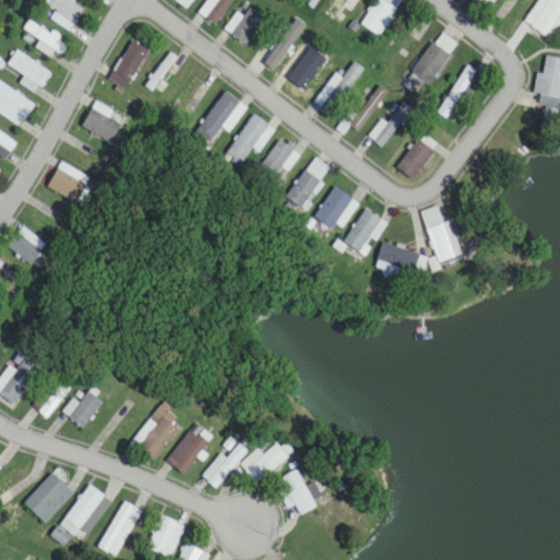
[(56,13),(53,18),(67,31),(83,14),(69,0),(47,0),(45,2),(56,13)]
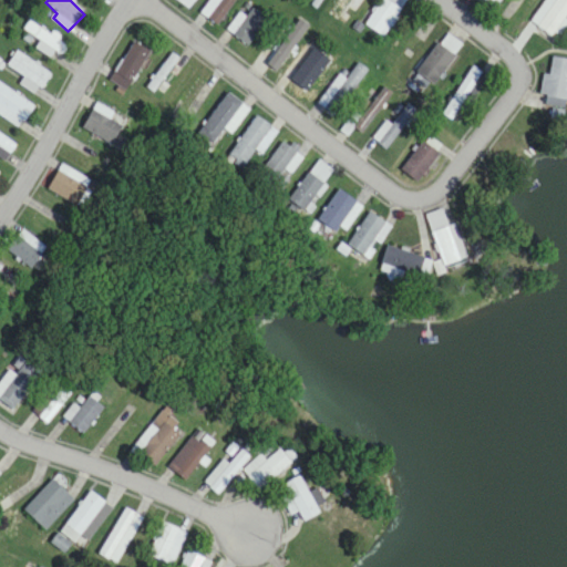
[(176,0),(189,9),(195,1),(194,0),(176,0)]
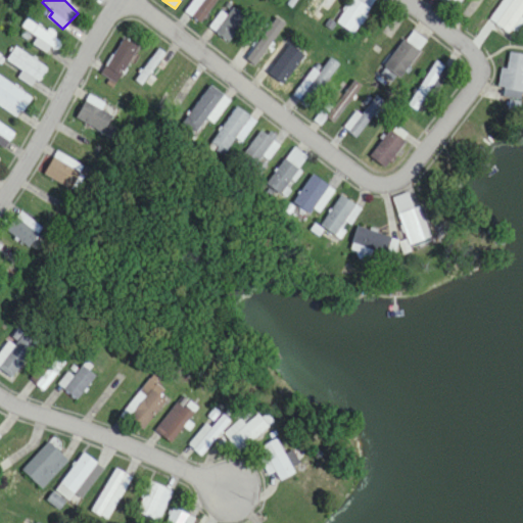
[(194,0),(185,12),(200,24),(218,0),(194,0)]
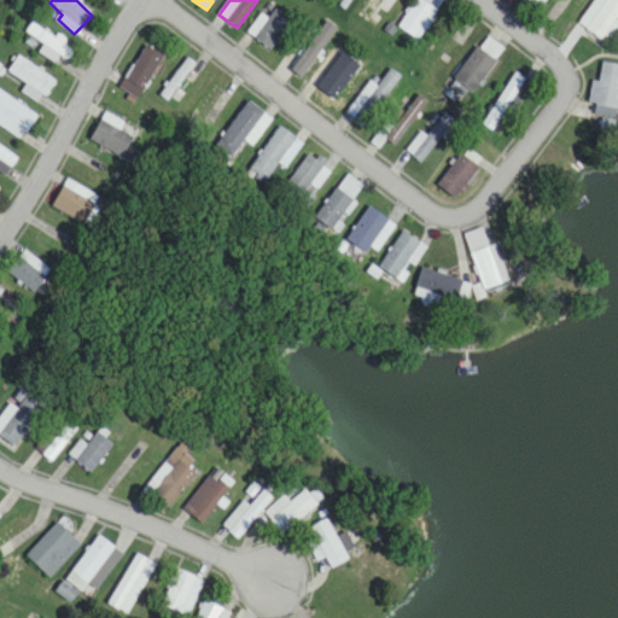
[(369,23),(380,5),(391,11),(397,0),(368,0),(359,17),(369,23)]
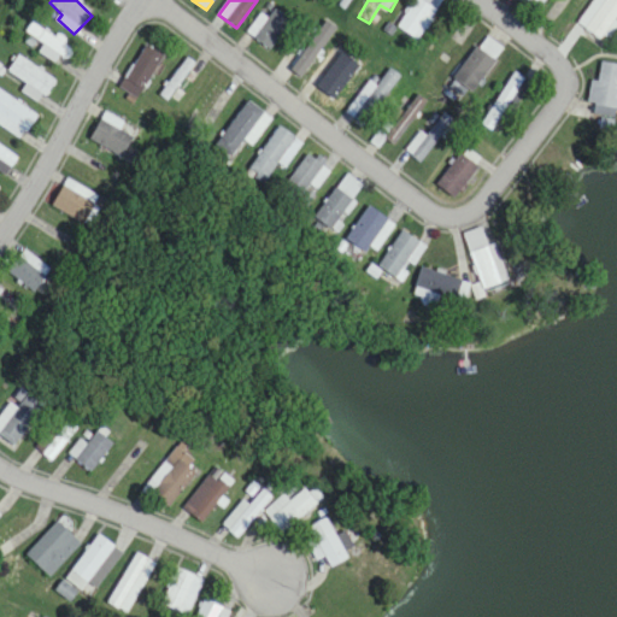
[(413,0),(399,28),(419,40),(441,1),(439,0),(421,0),(421,1),(417,0),(413,0)]
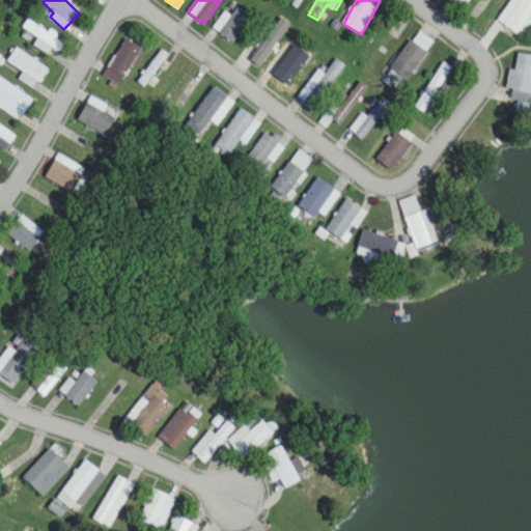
[(469,2),(466,0),(449,0),(462,10),(469,2)]
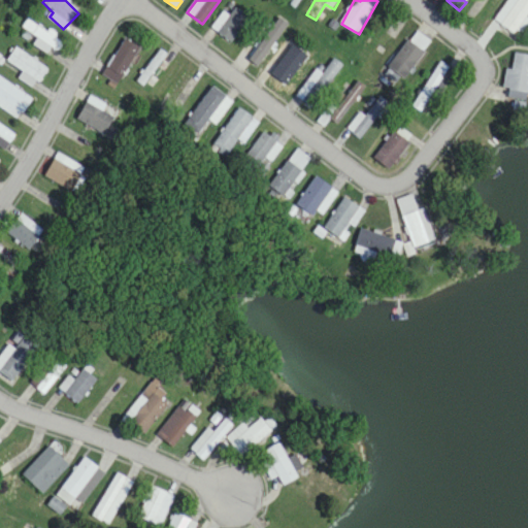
[(518,35),(527,15),(527,0),(519,0),(519,1),(518,0),(507,0),(495,22),(518,35)]
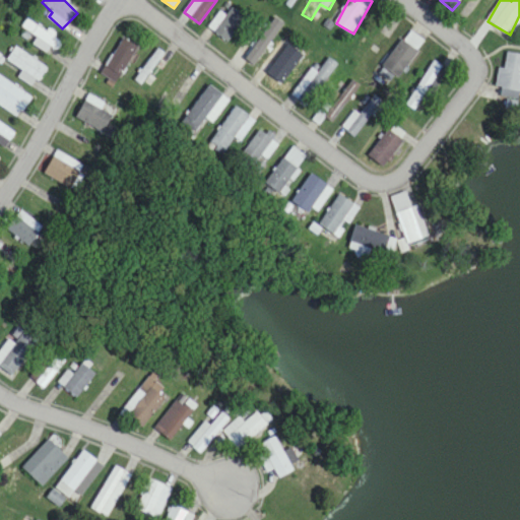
[(226,42),(246,18),(232,6),(212,29),(226,42)]
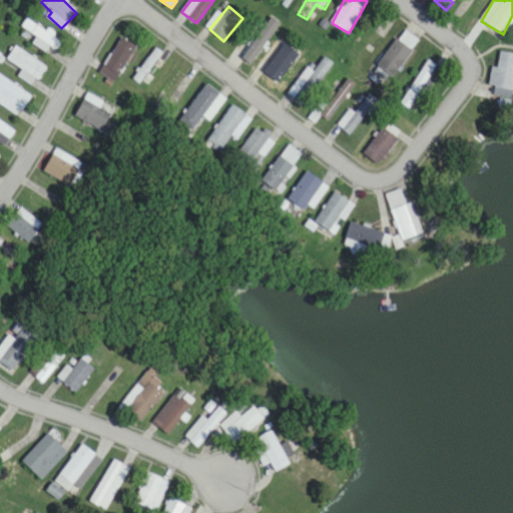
[(22,26),(39,39),(35,44),(42,49),(45,44),(54,50),(60,41),(28,17),(22,26)]
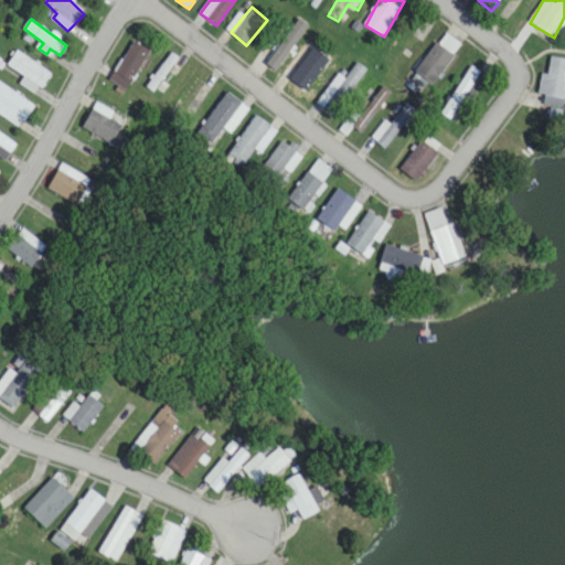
[(268,64),(281,70),(295,38),(274,30),(257,70),(264,73),(268,64)]
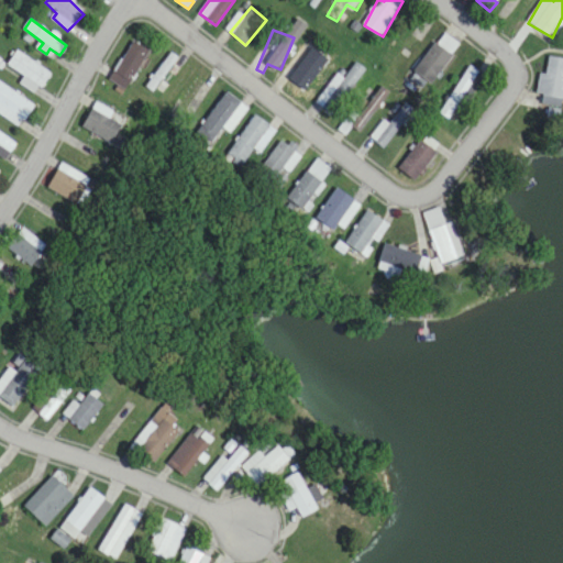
[(459,42),(440,31),(412,78),(431,89),(459,42)]
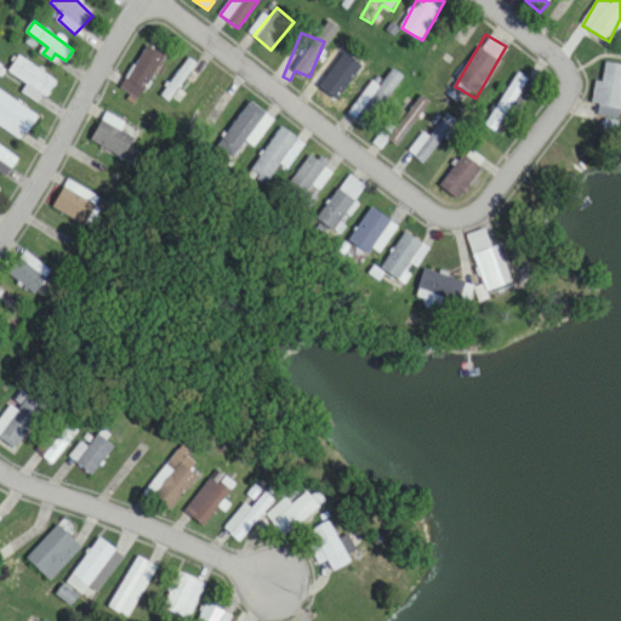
[(165,56),(146,46),(121,89),(140,100),(165,56)]
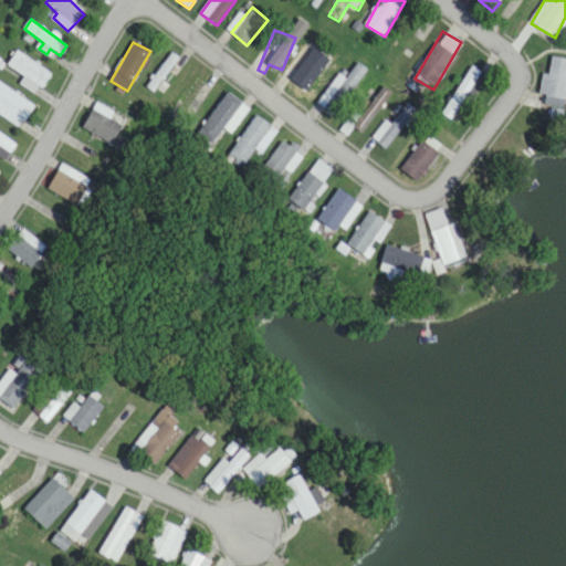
[(21,84),(38,96),(52,75),(18,50),(7,65),(25,79),(21,84)]
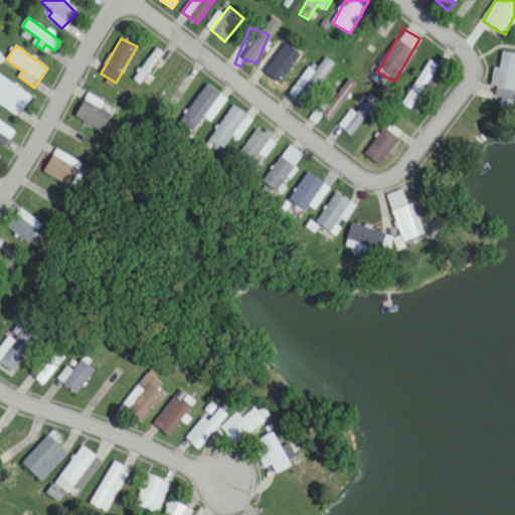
[(142,84),(155,66),(161,70),(170,57),(156,47),(134,79),(142,84)]
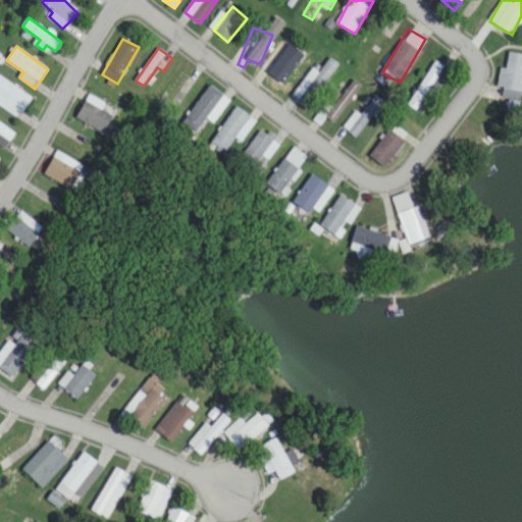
[(507,89),(520,60),(511,55),(497,84),(507,89)]
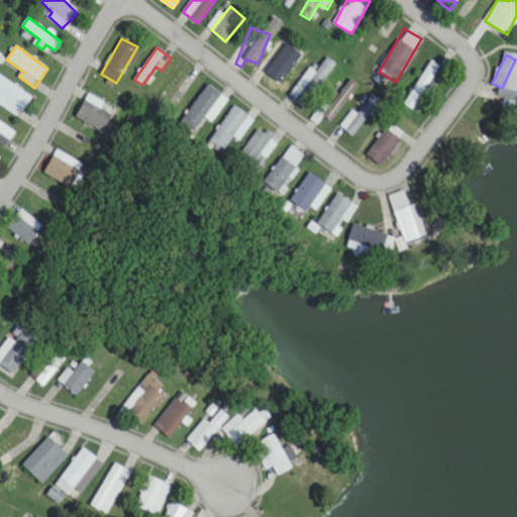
[(291,95),(303,105),(337,66),(325,56),(291,95)]
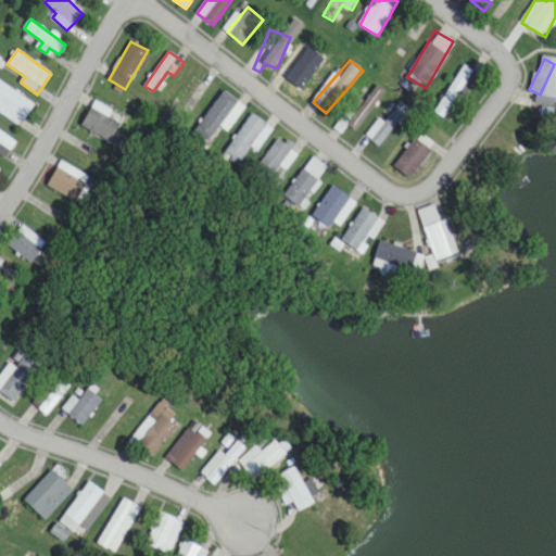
[(472,71),(463,65),(434,113),(444,118),(472,71)]
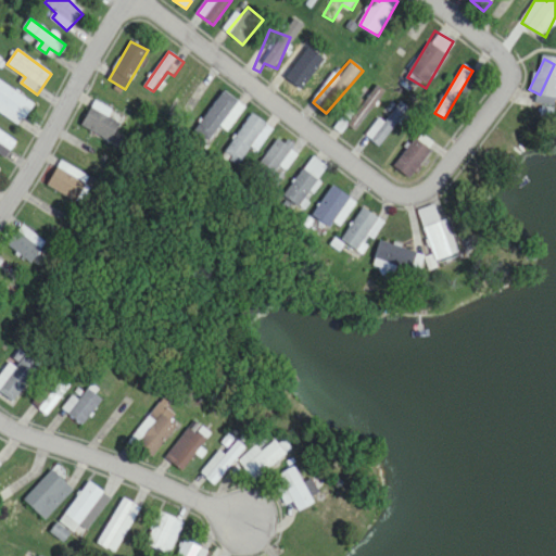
[(210,87),(193,76),(168,113),(180,121),(187,109),(192,112),(210,87)]
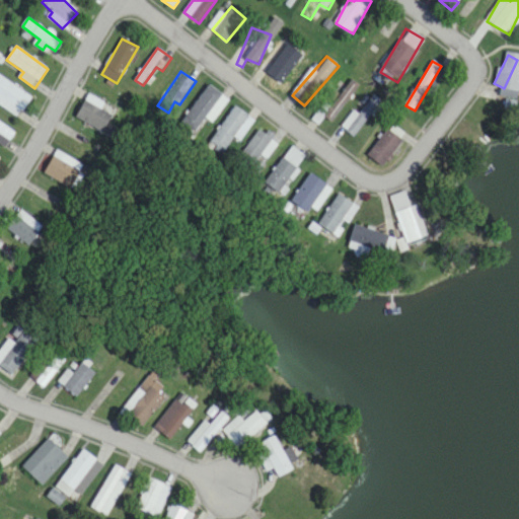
[(0,105),(14,119),(30,101),(0,73),(0,105)]
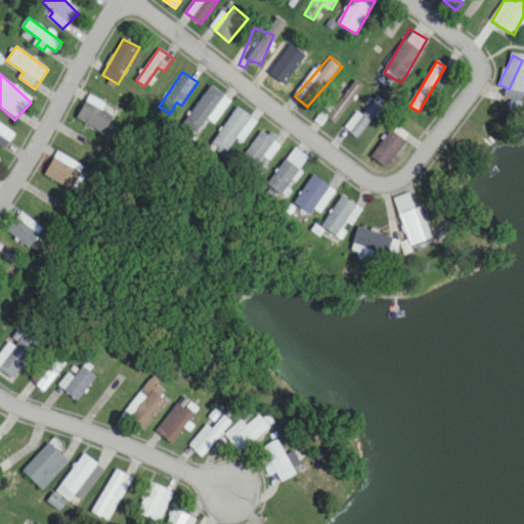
[(334,124),(361,89),(353,83),(326,118),(334,124)]
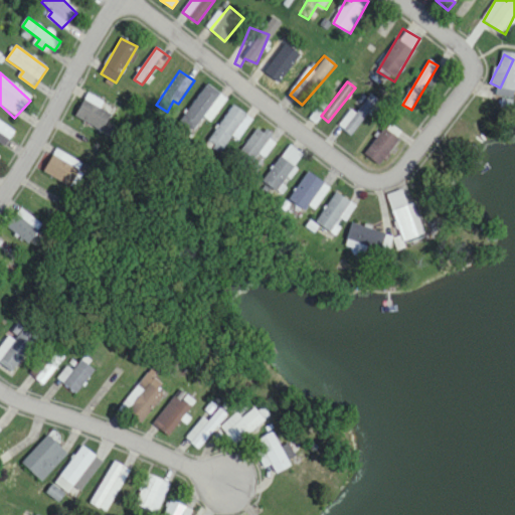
[(181,122),(194,131),(203,118),(210,123),(227,100),(207,84),(181,122)]
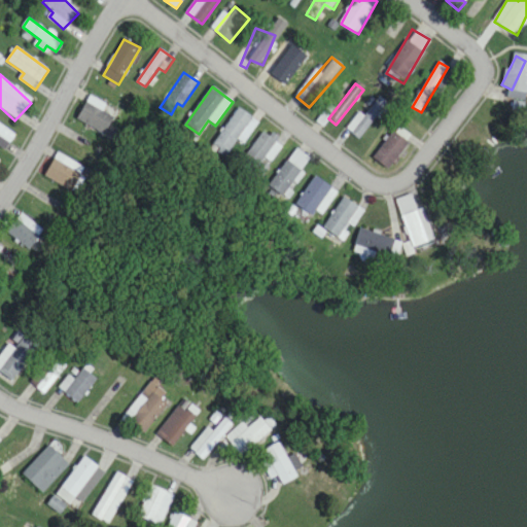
[(117,111),(91,96),(76,119),(103,136),(117,111)]
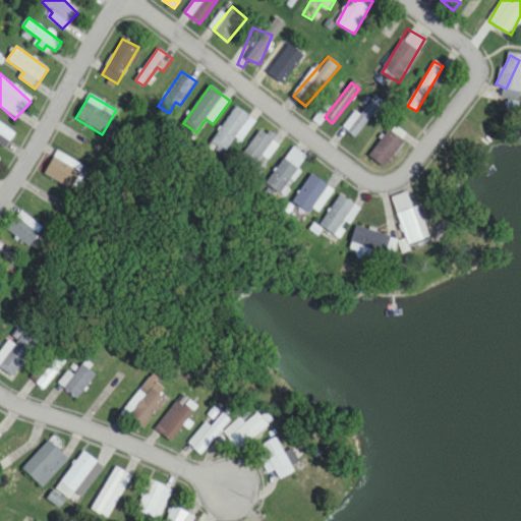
[(222,155),(250,118),(237,108),(209,146),(222,155)]
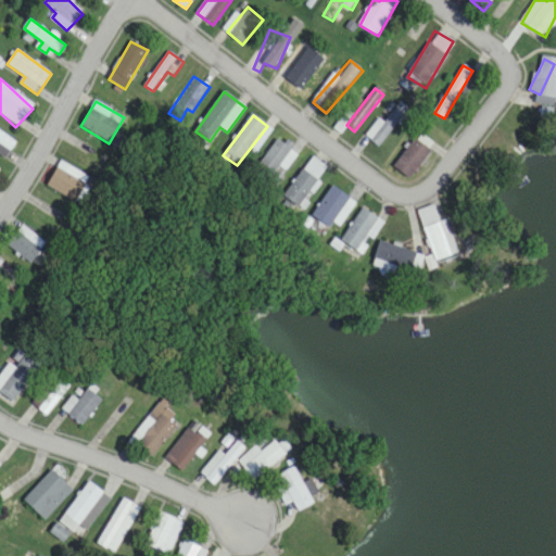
[(0,154),(4,159),(16,144),(0,131),(0,154)]
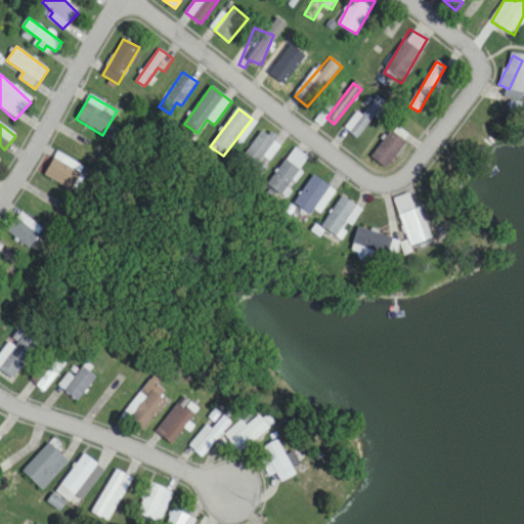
[(385,169),(409,136),(395,126),(370,158),(385,169)]
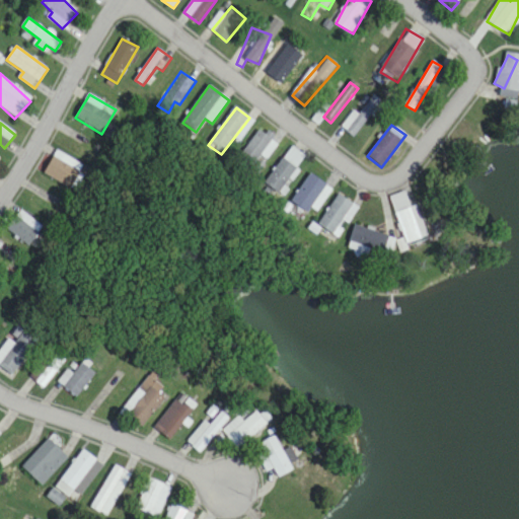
[(271,138),(256,130),(239,162),(253,170),(271,138)]
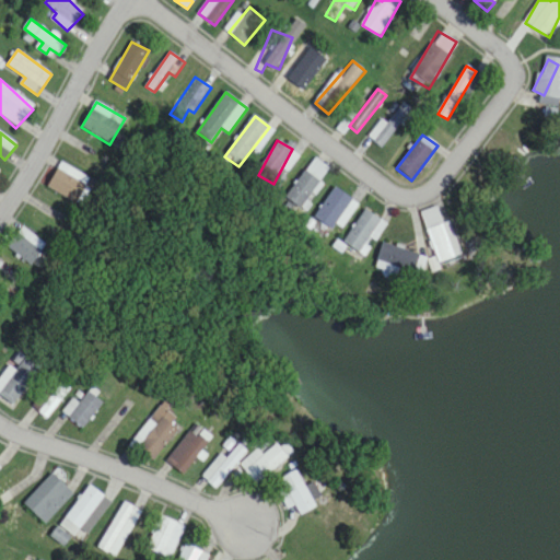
[(299,208),(331,172),(317,160),(284,196),(299,208)]
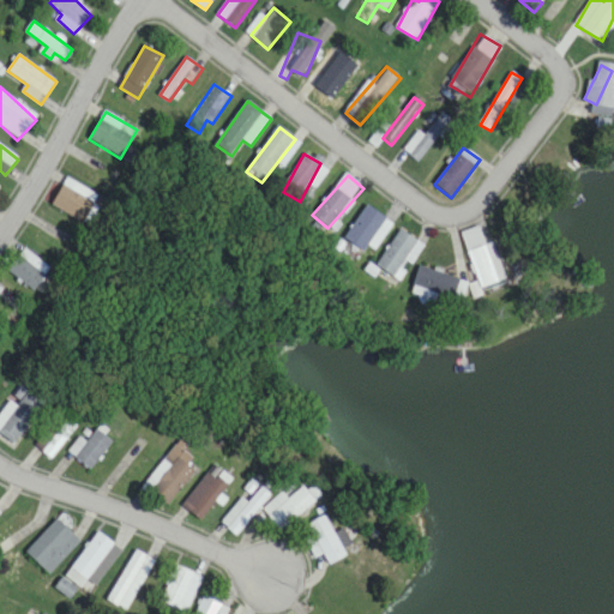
[(84,223),(98,196),(66,179),(52,206),(84,223)]
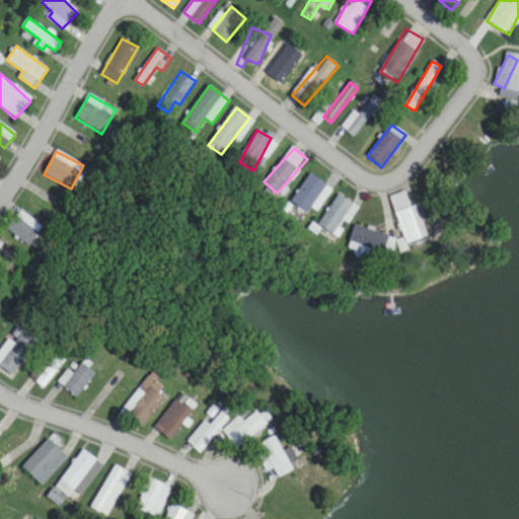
[(331,192),(314,175),(290,200),(307,216),(331,192)]
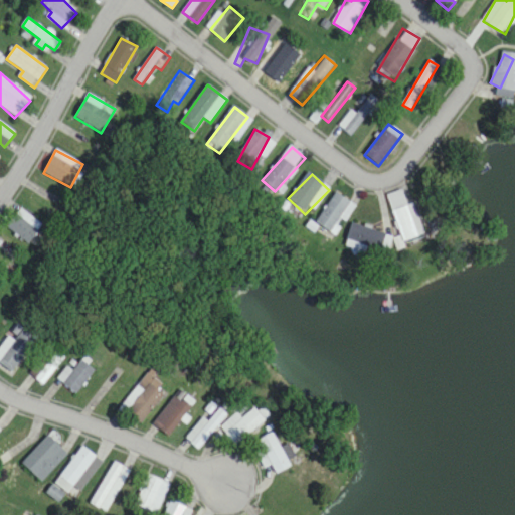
[(413,203),(407,206),(402,190),(386,195),(402,246),(425,239),(413,203)]
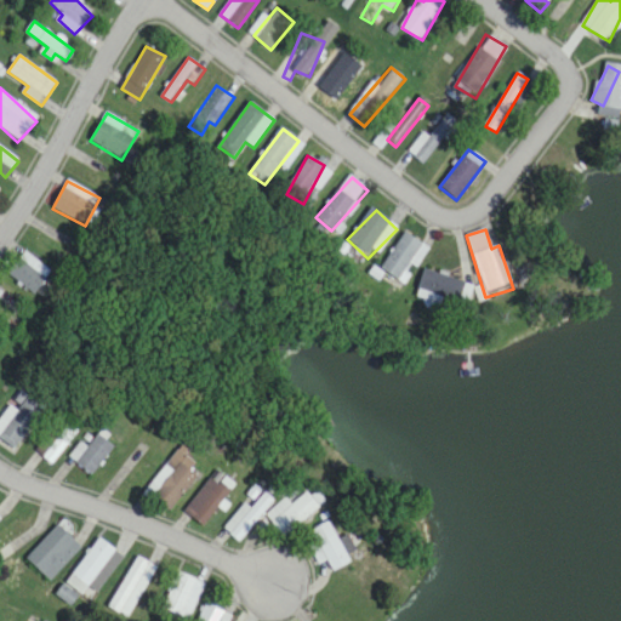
[(411,263),(416,267),(428,249),(405,233),(385,266),(402,278),(411,263)]
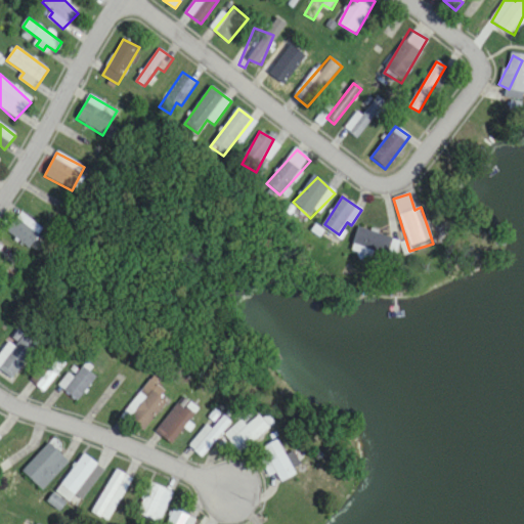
[(6,231),(29,250),(44,230),(20,212),(6,231)]
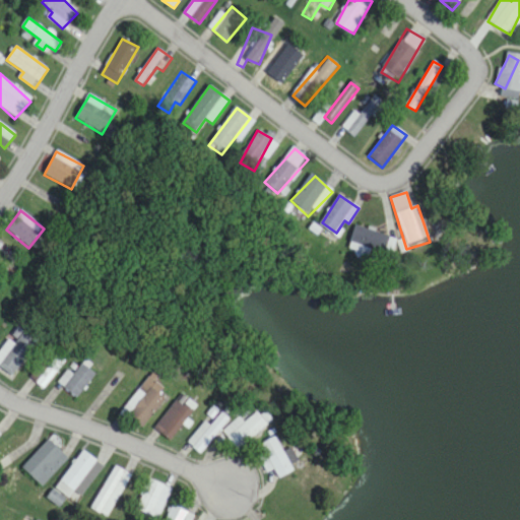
[(389,255),(395,240),(355,225),(346,252),(367,259),(371,249),(389,255)]
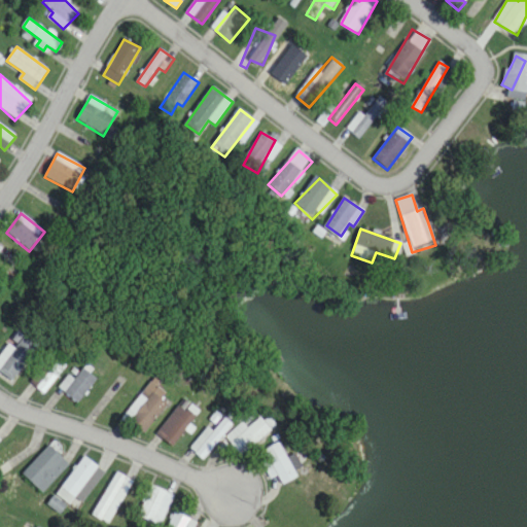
[(0,373),(12,383),(39,347),(24,336),(13,350),(8,346),(0,356),(0,373)]
